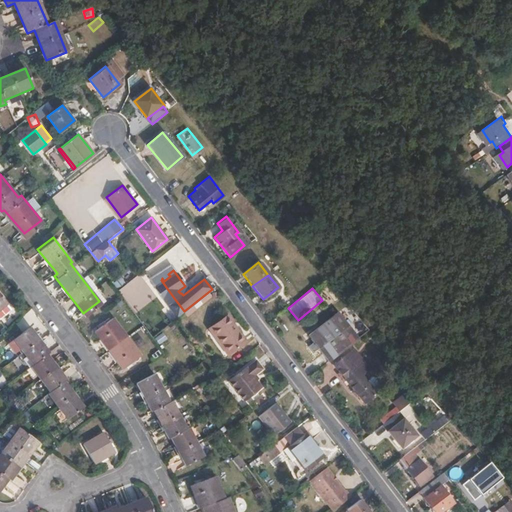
[(176,316),(184,311),(174,298),(167,304),(176,316)]
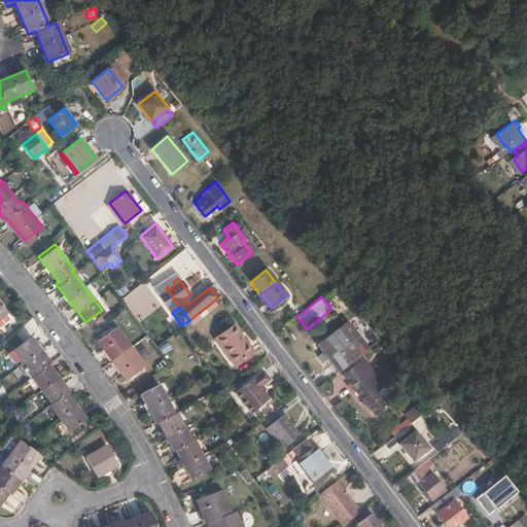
[(0,326),(10,318),(5,313),(0,316),(0,326)]
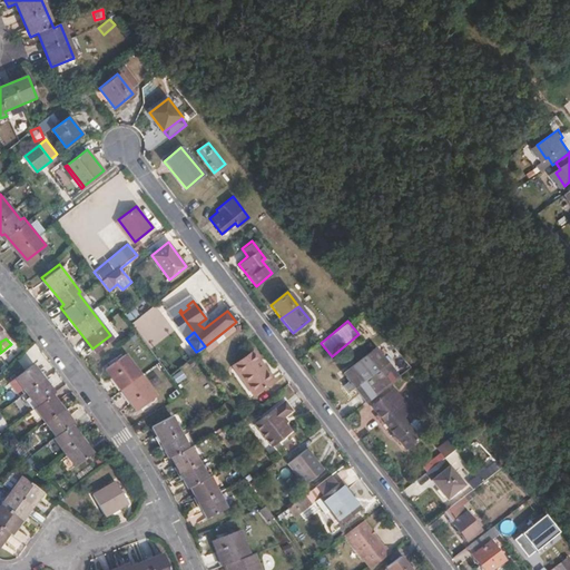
[(365,403),(400,376),(376,349),(343,374),(365,403)]
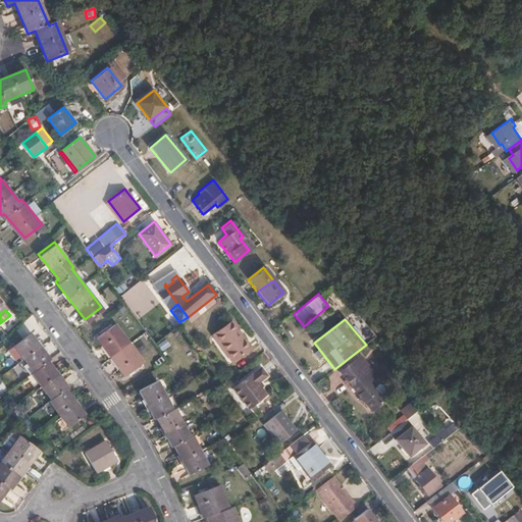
[(123,373),(141,360),(113,321),(95,334),(123,373)]
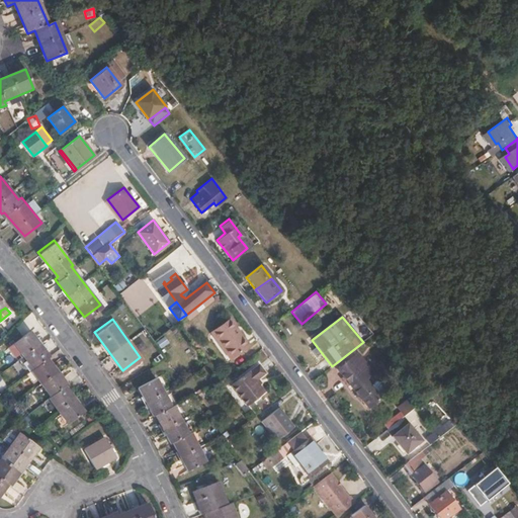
[(245,340),(230,321),(213,333),(220,342),(219,343),(231,359),(250,345),(246,339),(245,340)]
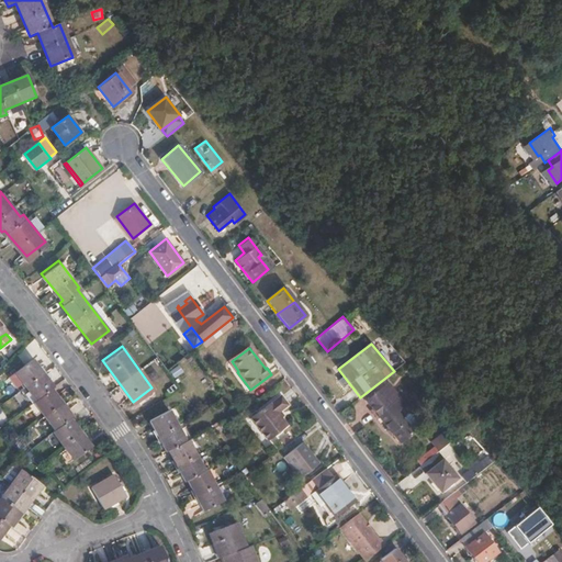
[(54,388),(32,361),(15,373),(36,400),(33,403),(55,431),(53,433),(75,460),(91,448),(70,419),(72,418),(51,390),(54,388)]
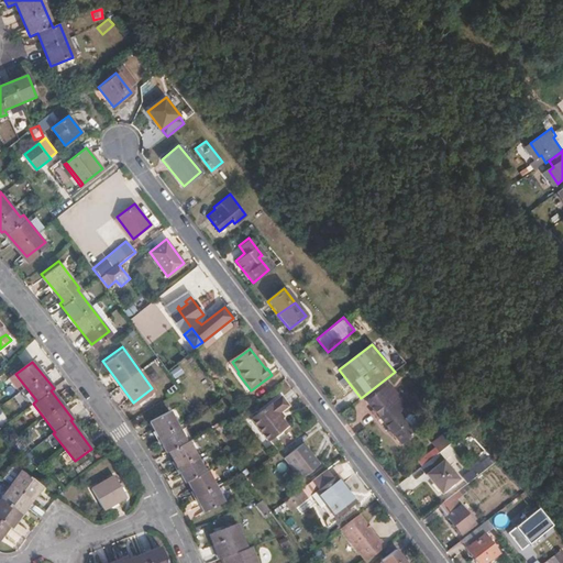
[(368,412),(390,396),(384,388),(363,405),(368,412)]
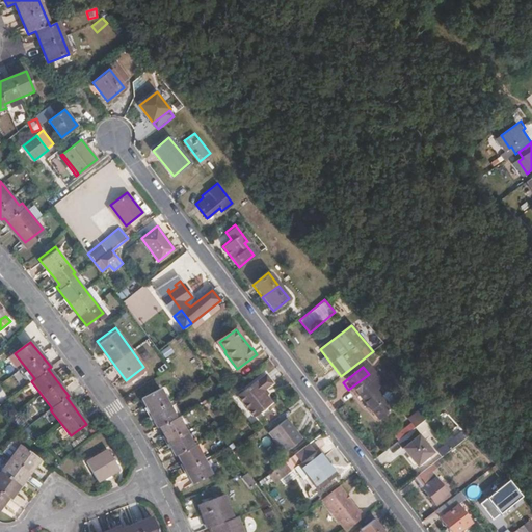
[(275,381),(268,372),(259,379),(258,378),(238,394),(255,416),(274,400),(265,389),(275,381)]
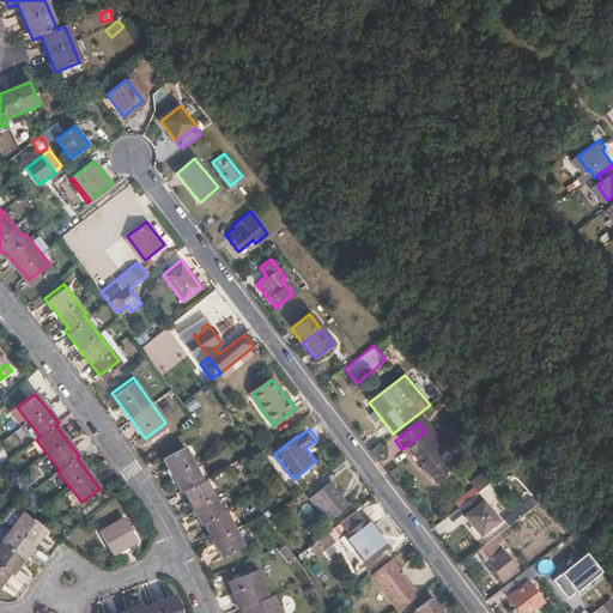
[(436,444),(425,431),(401,449),(430,486),(443,477),(425,453),(436,444)]
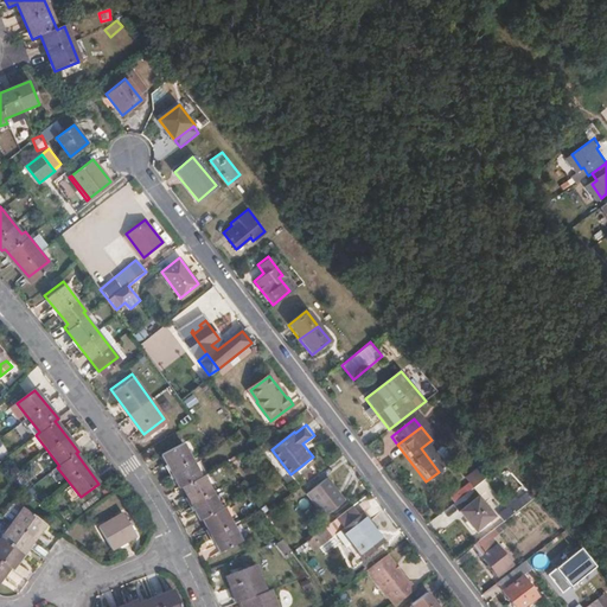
[(218,549),(240,538),(223,504),(219,505),(202,472),(198,474),(180,440),(160,451),(177,485),(180,484),(198,517),(202,515),(218,549)]
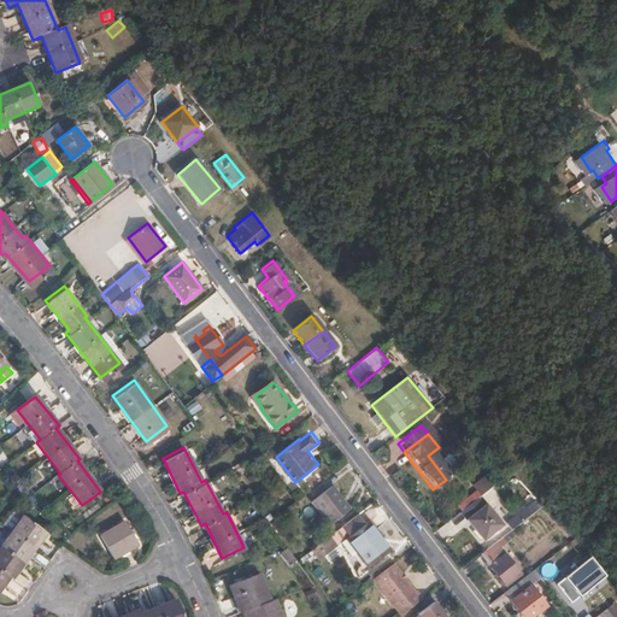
[(488,489),(482,481),(471,488),(479,497),(488,489)]
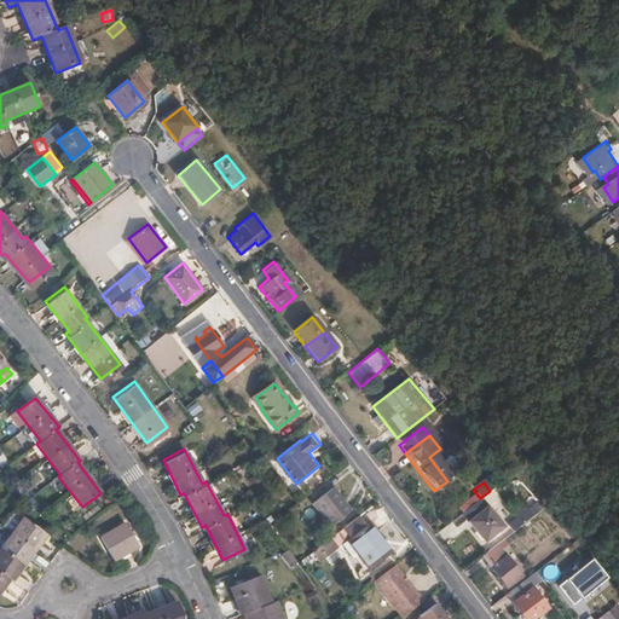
[(333,526),(352,510),(334,487),(313,503),(333,526)]
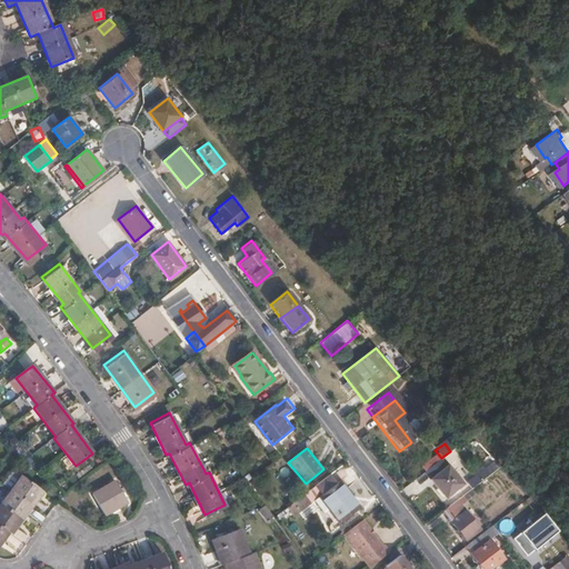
[(459,475),(466,468),(452,452),(445,458),(459,475)]
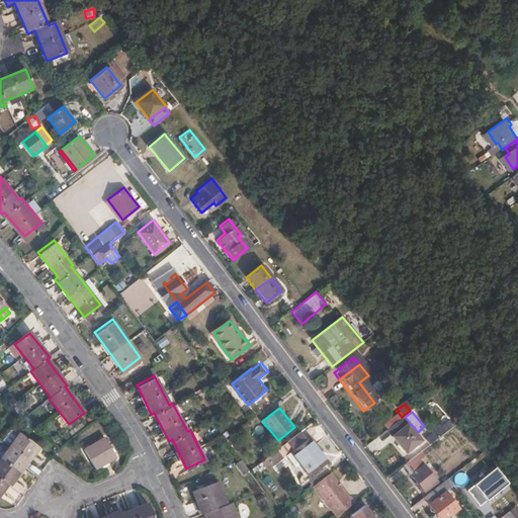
[(410,432),(400,420),(389,429),(403,447),(410,443),(405,436),(410,432)]
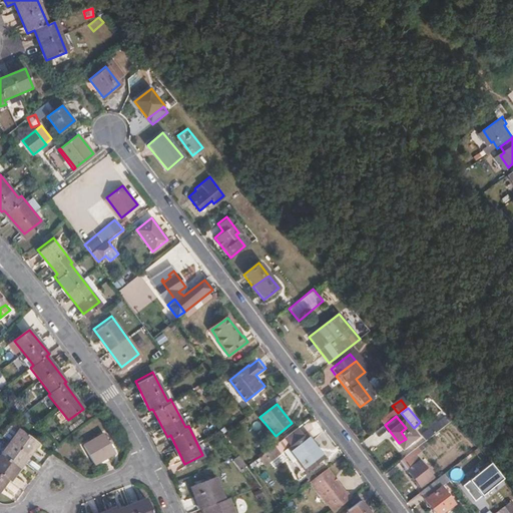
[(298,428),(285,438),(289,443),(291,445),(304,435),(298,428)]
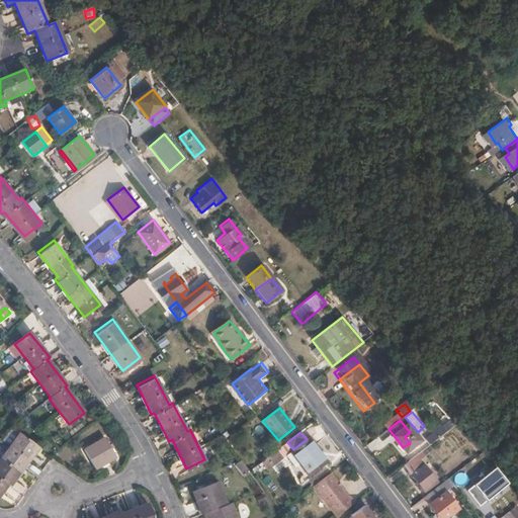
[(11,487),(38,448),(20,434),(0,461),(0,495),(8,485),(11,487)]
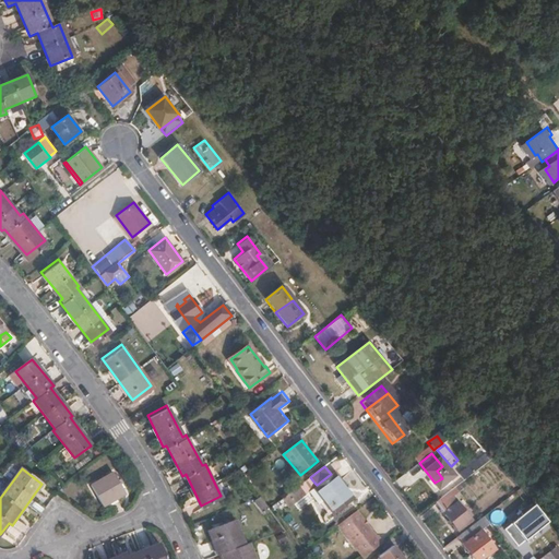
[(333,473),(331,474),(317,485),(314,487),(333,513),(353,499),(333,473)]
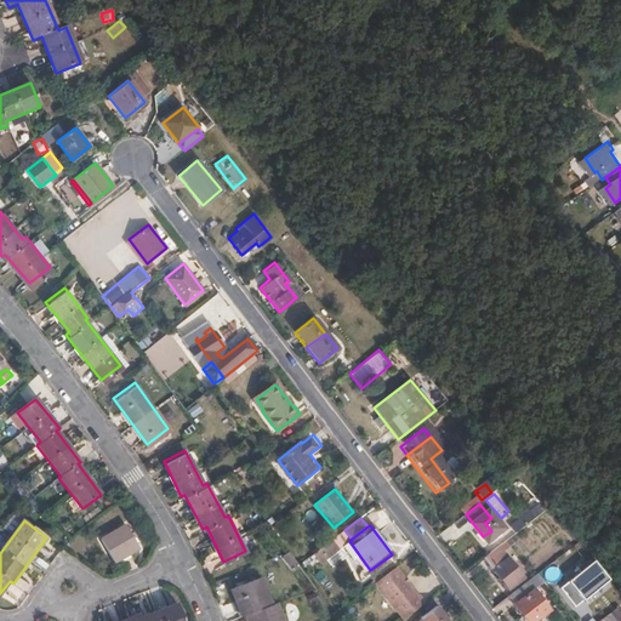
[(137,550),(125,527),(102,540),(114,562),(137,550)]
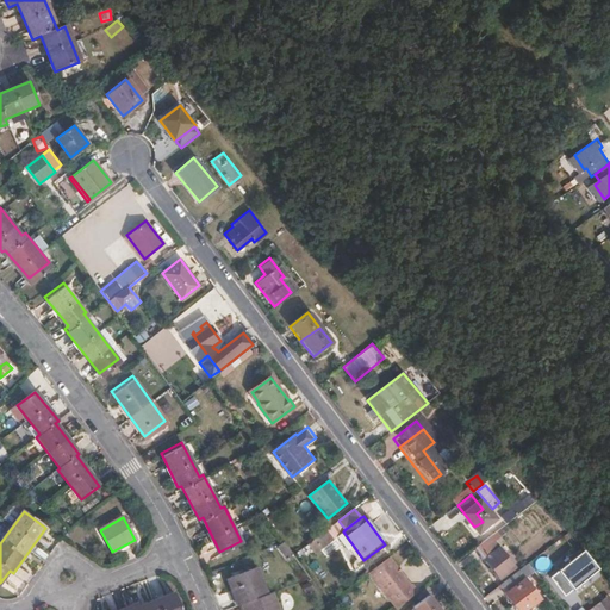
[(338,521),(338,520),(325,529),(330,536),(343,527),(338,521)]
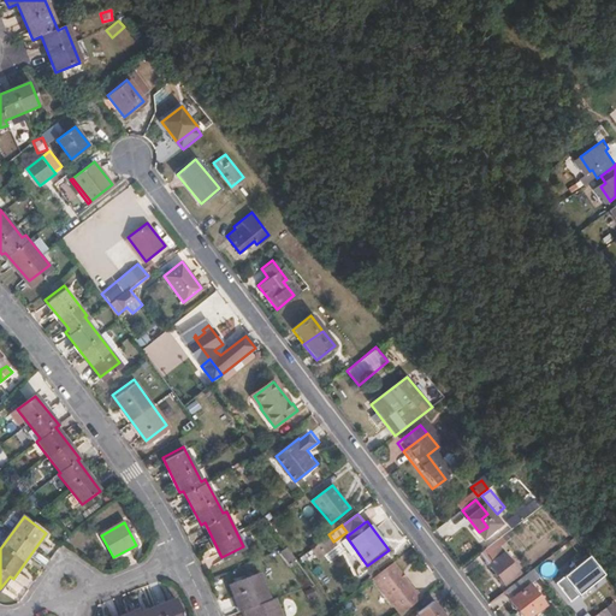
[(329,534),(323,539),(329,546),(333,542),(329,534)]
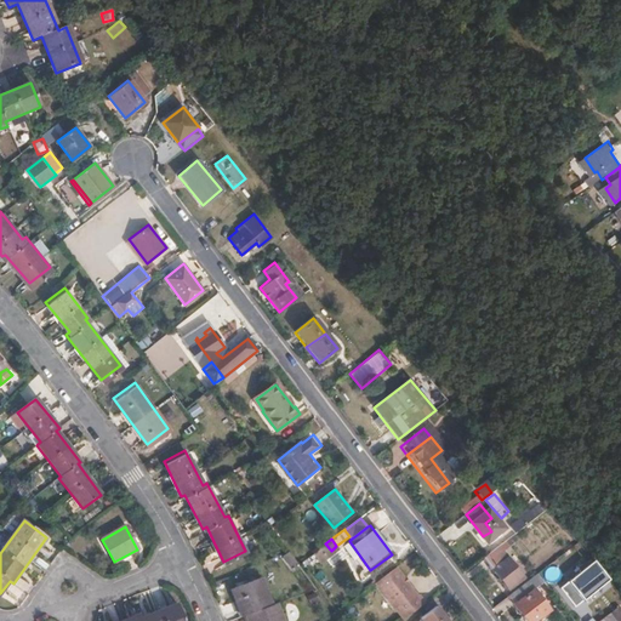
[(524,577),(500,546),(483,558),(489,564),(490,565),(502,581),(501,582),(506,588),(507,587),(508,590),(524,577)]
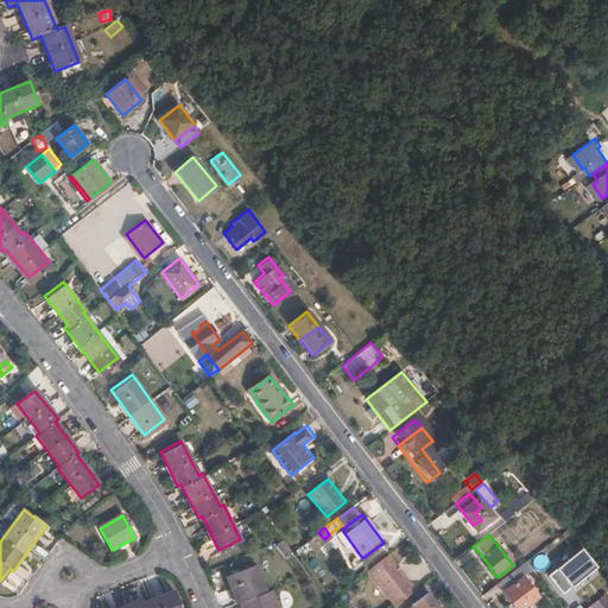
[(556,600),(596,569),(581,550),(556,570),(548,558),(533,570),(556,600)]
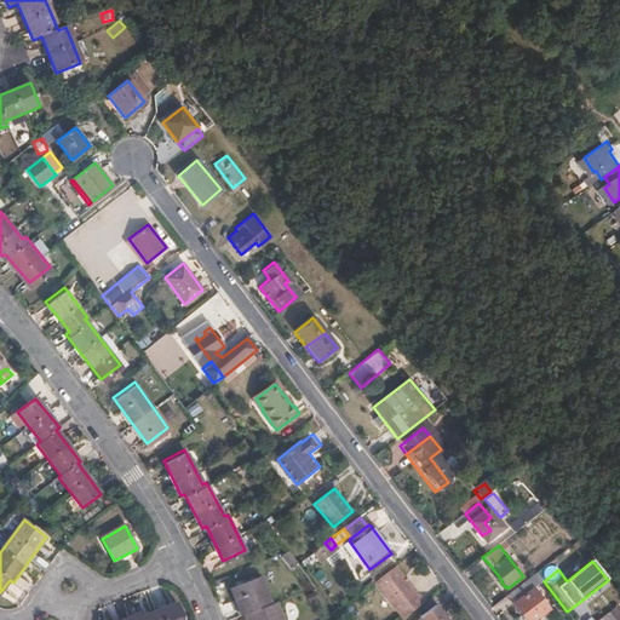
[(417,595),(395,564),(374,580),(402,618),(424,601),(419,593),(417,595)]
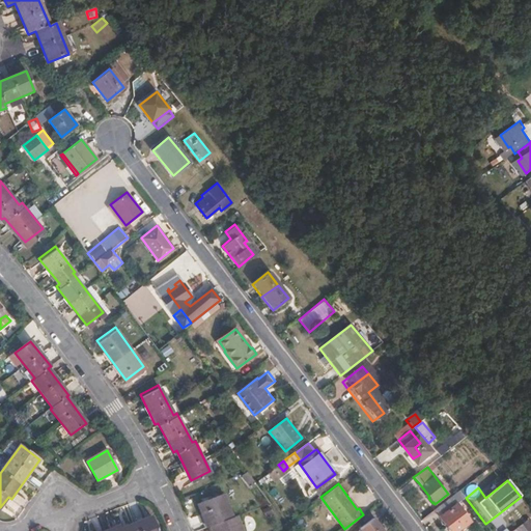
[(231,514),(223,491),(196,500),(206,525),(210,524),(212,530),(242,530),(235,513),(231,514)]
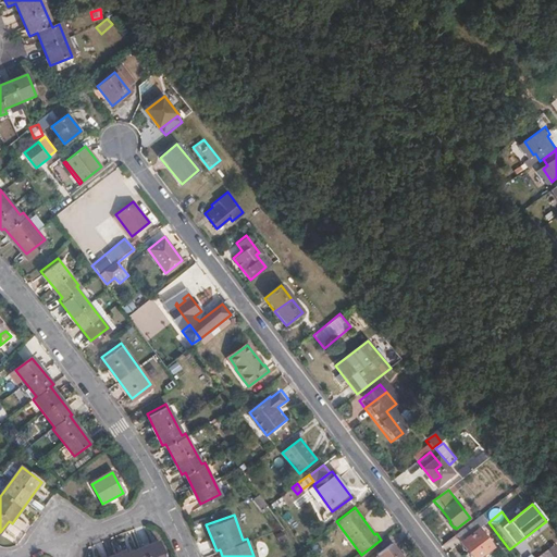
[(486,523),(481,516),(457,534),(462,541),(462,542),(473,556),(481,556),(494,547),(480,528),(486,523)]
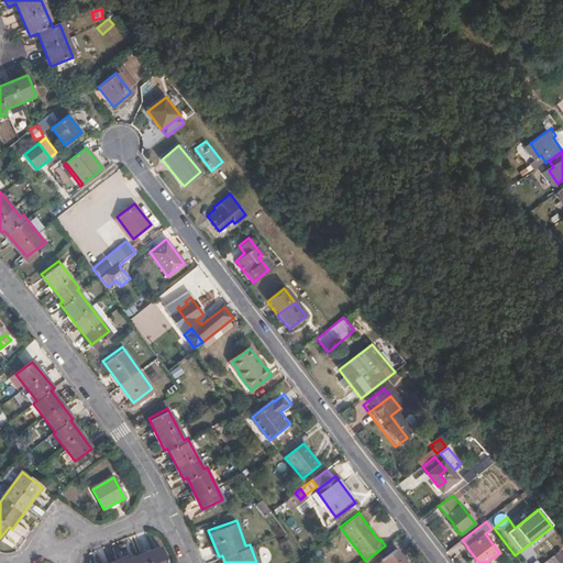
[(167,562),(162,548),(129,561),(127,558),(113,562),(167,562)]
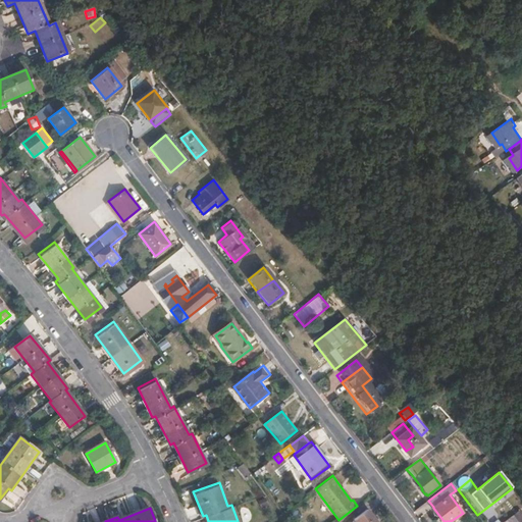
[(375,521),(366,509),(356,517),(359,521),(375,521)]
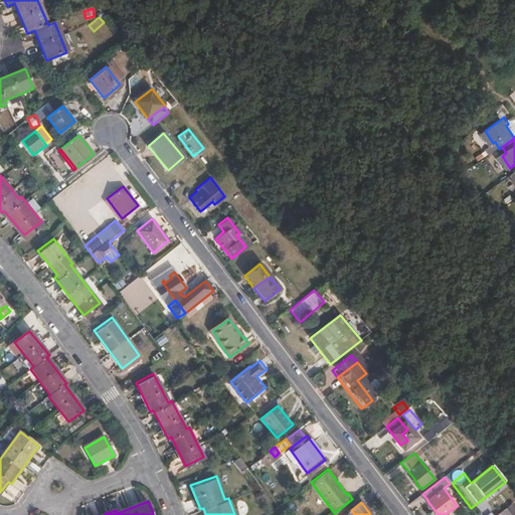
[(491,514),(497,514),(506,509),(503,505),(491,514)]
